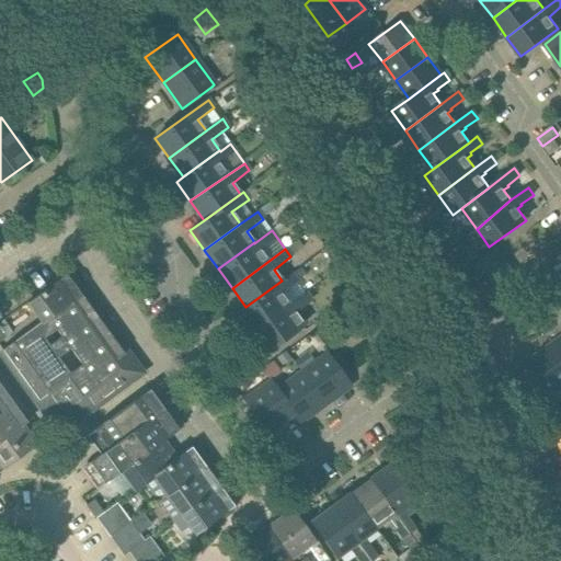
[(495,251),(464,274),(477,293),(508,270),(495,251)]
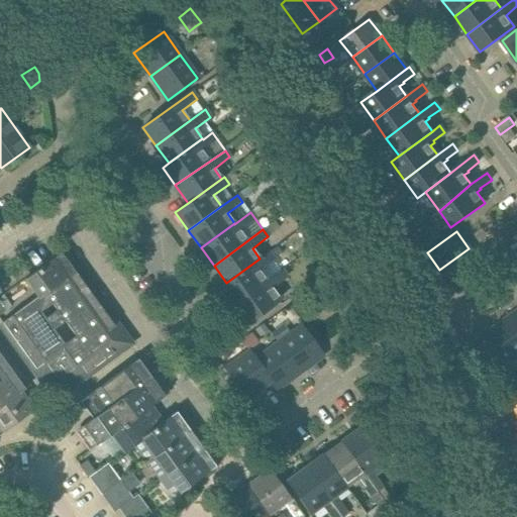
[(24,279),(37,297),(38,299),(75,272),(61,252),(24,279)]
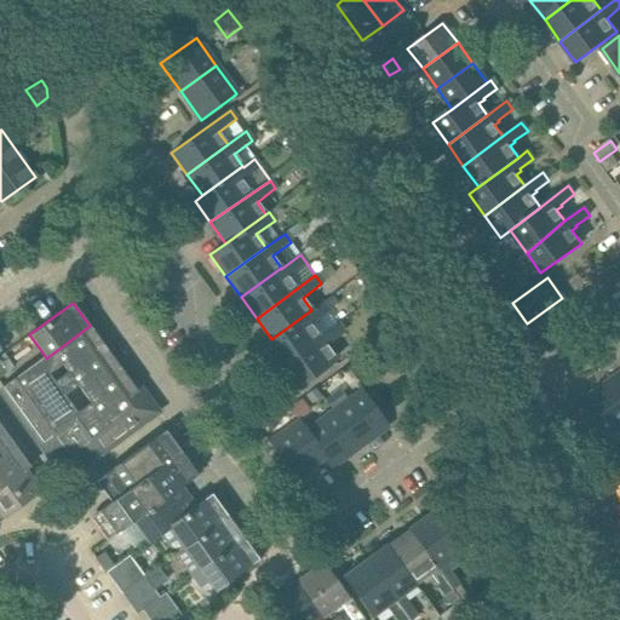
[(264,345),(280,367),(320,337),(310,323),(329,310),(323,303),(313,311),(311,310),(271,339),(264,345)]
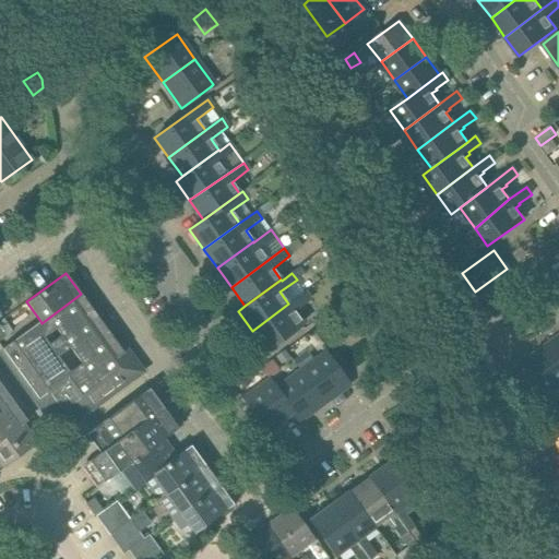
[(266,351),(301,325),(304,323),(295,311),(311,299),(306,292),(288,304),(252,331),(266,351)]
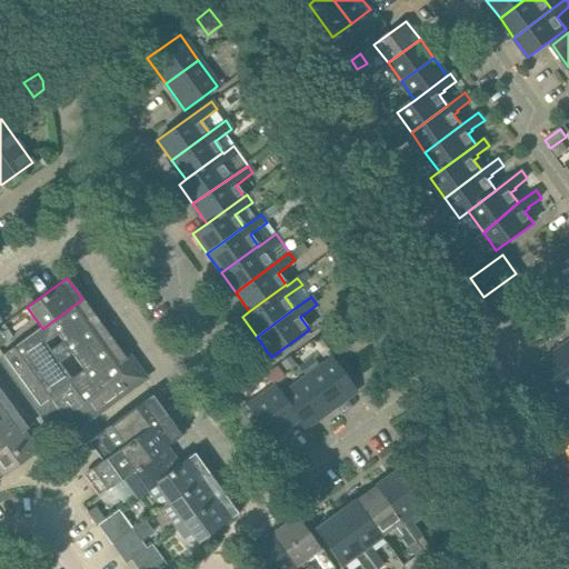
[(42,329),(41,327),(2,355),(51,422),(65,412),(75,425),(139,378),(82,299),(42,329)]
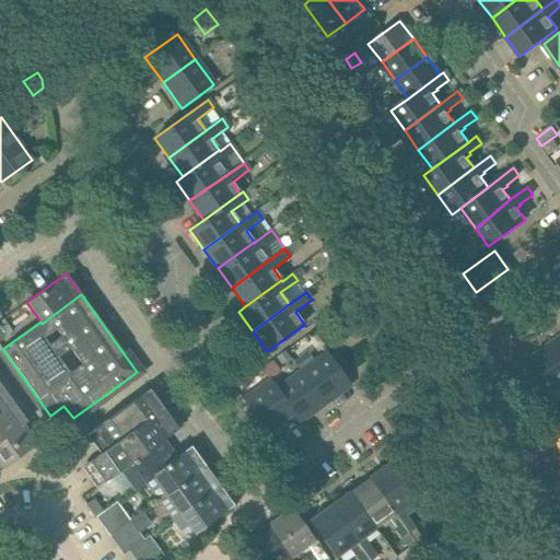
[(559,337),(549,346),(559,360),(559,337)]
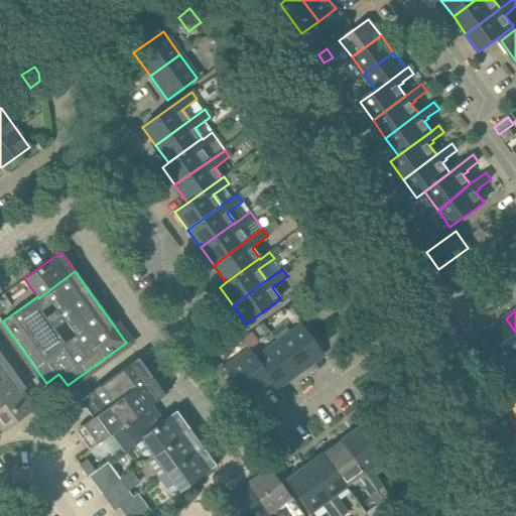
[(515,332),(506,318),(483,336),(505,365),(515,356),(515,332)]
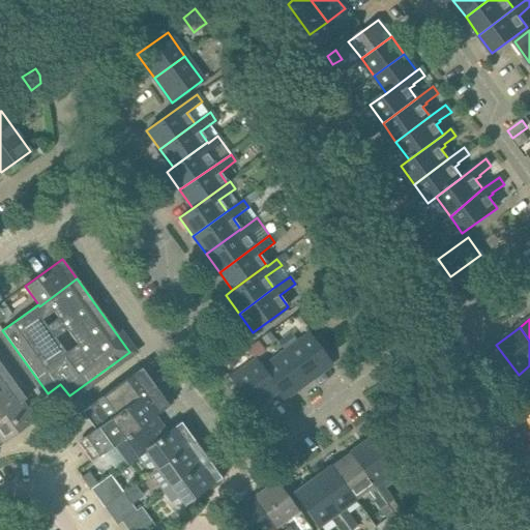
[(270,331),(262,337),(267,345),(275,339),(270,331)]
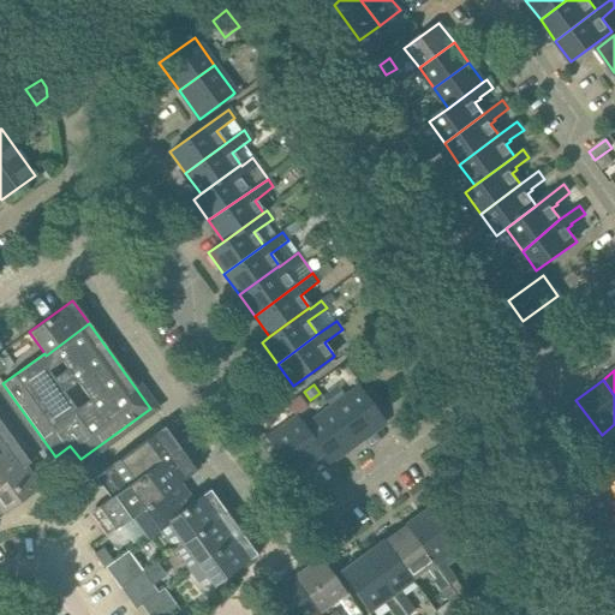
[(330,408),(356,443),(384,423),(358,388),(330,408)]
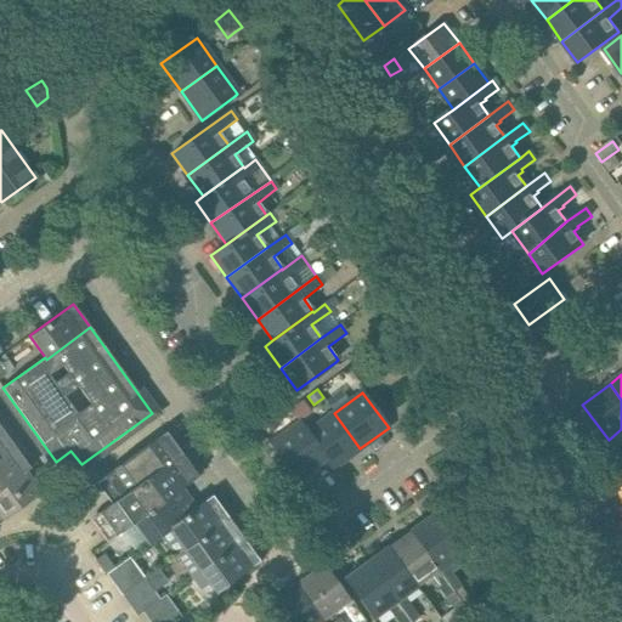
[(324,459),(332,469),(360,448),(334,413),(307,433),(324,459)]
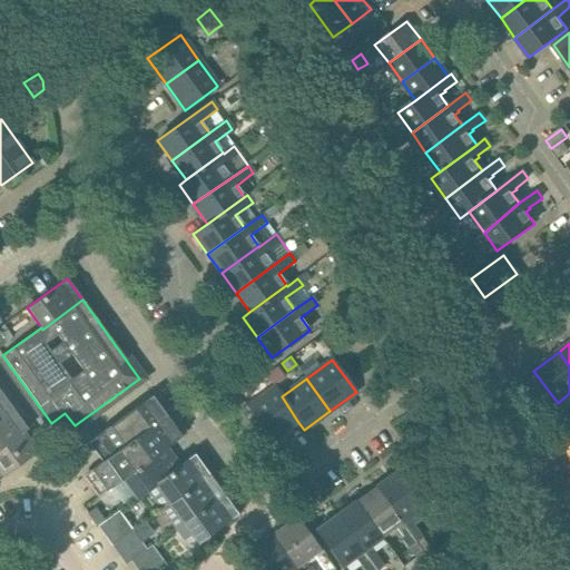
[(248,406),(251,410),(273,439),(297,421),(282,396),(275,387),(248,406)]
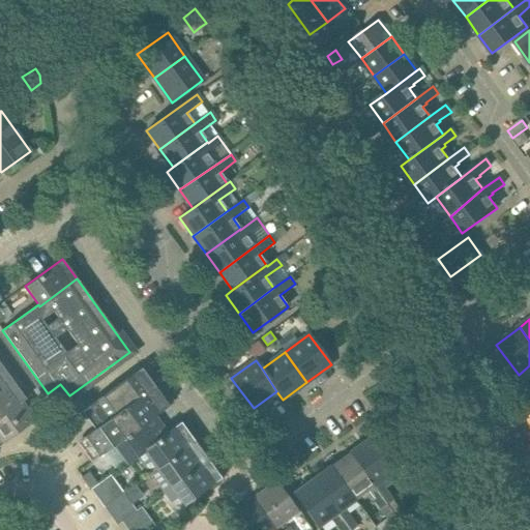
[(0,363),(0,389),(12,381),(0,363)]
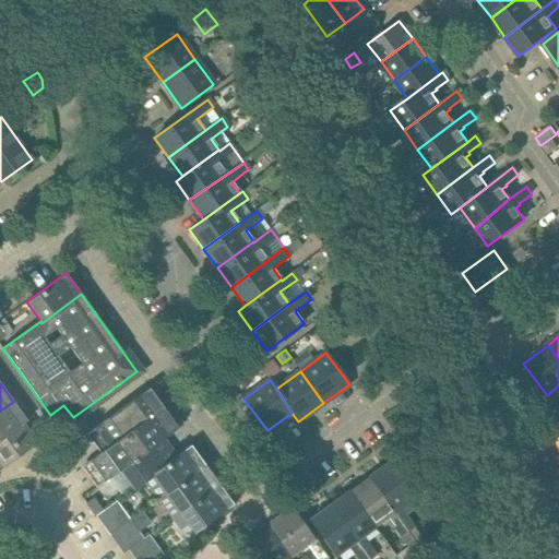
[(149,388),(92,430),(105,450),(167,404),(163,396),(162,397),(157,400),(149,388)]
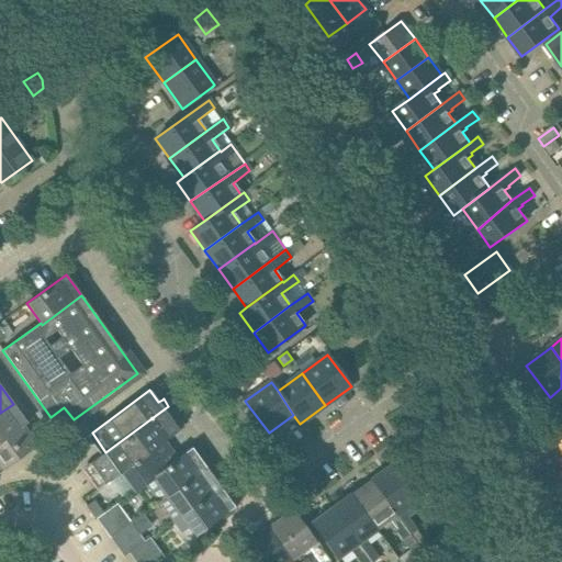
[(27,423),(13,404),(0,413),(0,442),(23,426),(27,423)]
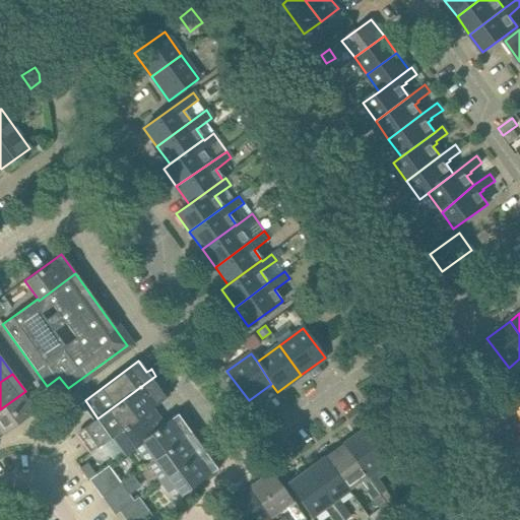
[(156,386),(161,383),(155,376),(98,418),(80,431),(93,450),(111,438),(110,437),(147,410),(147,411),(153,407),(166,398),(164,395),(168,392),(164,387),(159,390),(156,386)]
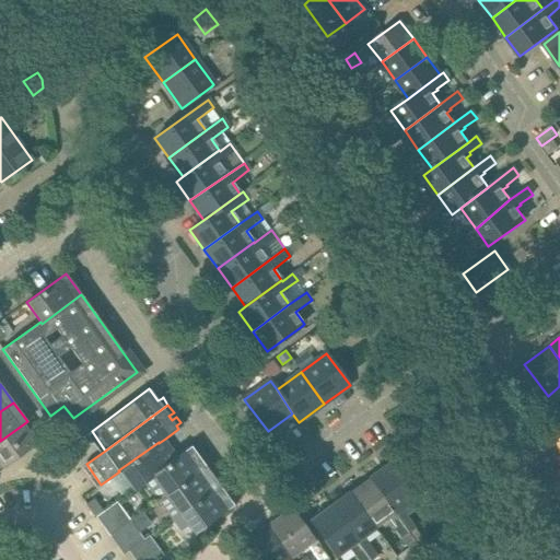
[(0,470),(6,466),(32,447),(37,444),(23,424),(0,441),(0,470)]
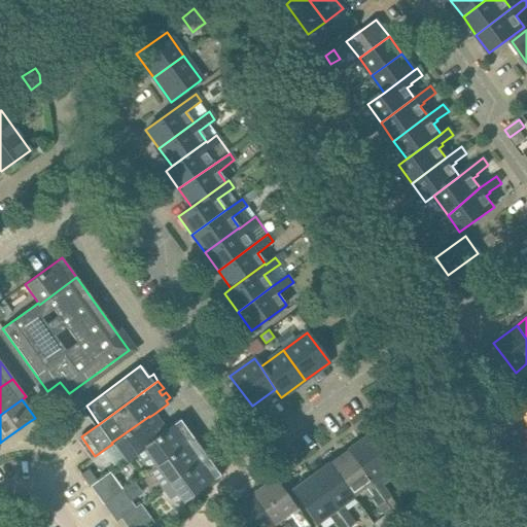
[(111,443),(112,444),(116,442),(130,459),(137,454),(137,453),(163,434),(162,432),(167,429),(155,413),(149,417),(149,416),(111,443)]
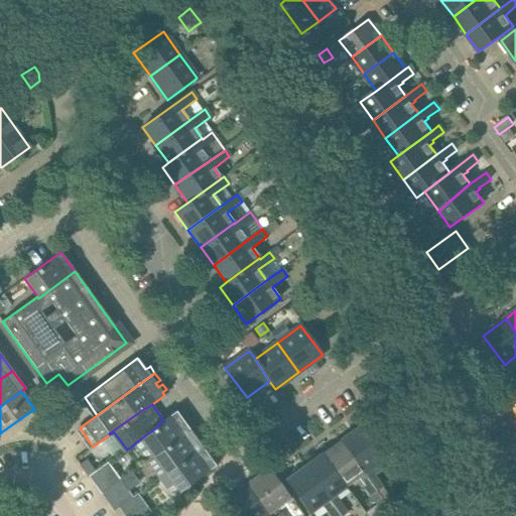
[(134,443),(134,444),(147,462),(189,430),(175,411),(163,420),(158,423),(159,425),(134,443)]
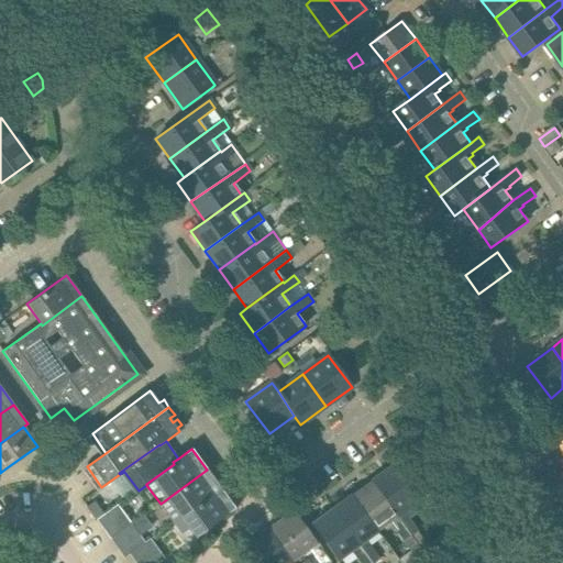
[(416,501),(390,467),(371,482),(410,537),(418,531),(403,510),(416,501)]
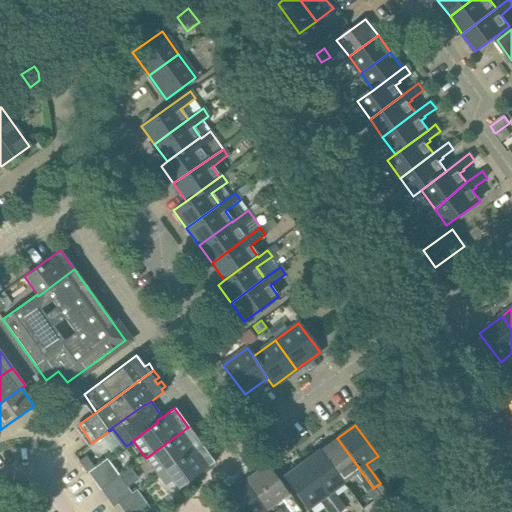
[(188,427),(146,458),(158,475),(169,467),(201,444),(188,427)]
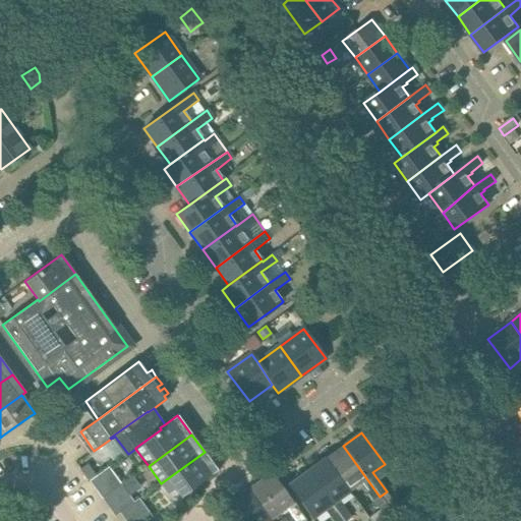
[(372,502),(380,497),(343,446),(326,459),(349,491),(359,483),(372,502)]
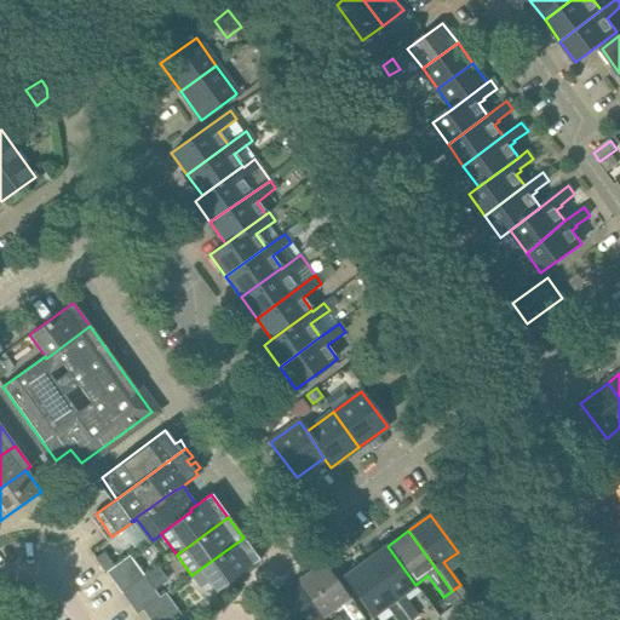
[(205,566),(191,575),(201,587),(210,583),(216,591),(259,560),(244,538),(205,566)]
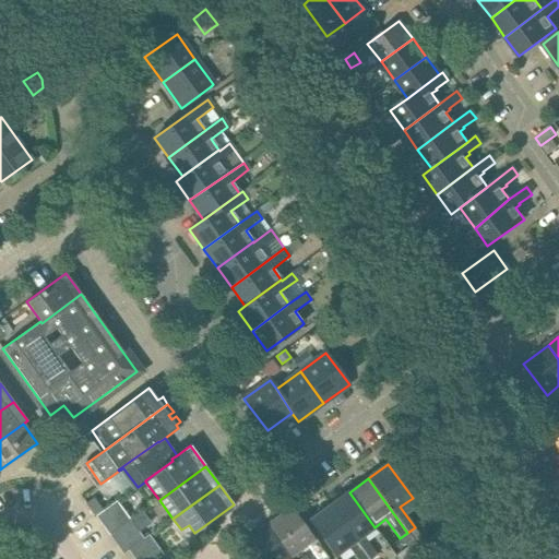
[(375,527),(349,492),(330,507),(367,558),(371,558),(377,556),(363,536),(375,527)]
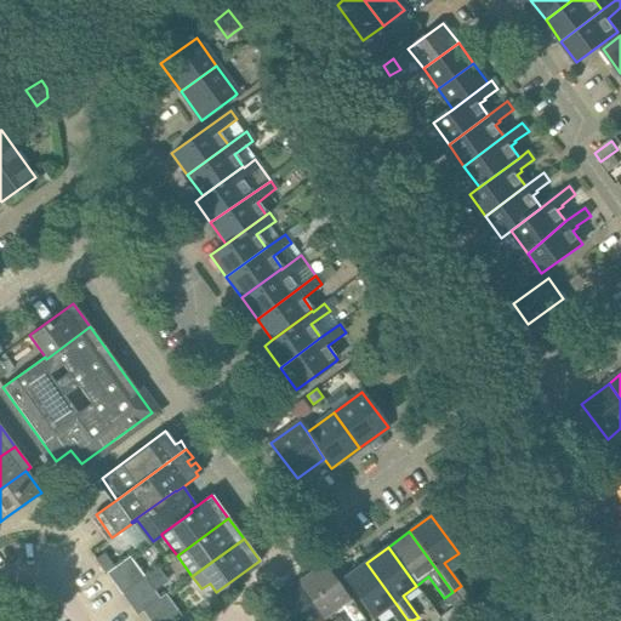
[(96,559),(106,574),(114,568),(103,553),(96,559)]
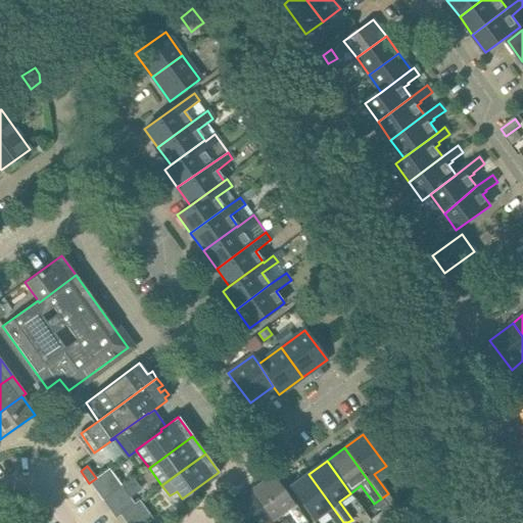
[(117,490),(105,472),(96,478),(89,483),(102,502),(117,490)]
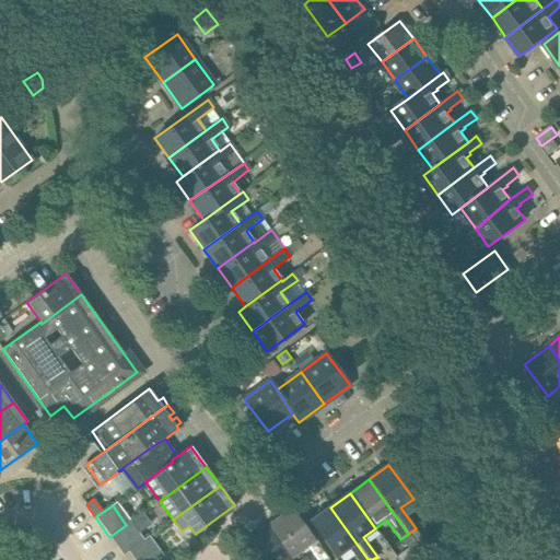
[(357,559),(368,559),(330,508),(311,522),(336,556),(348,548),(357,559)]
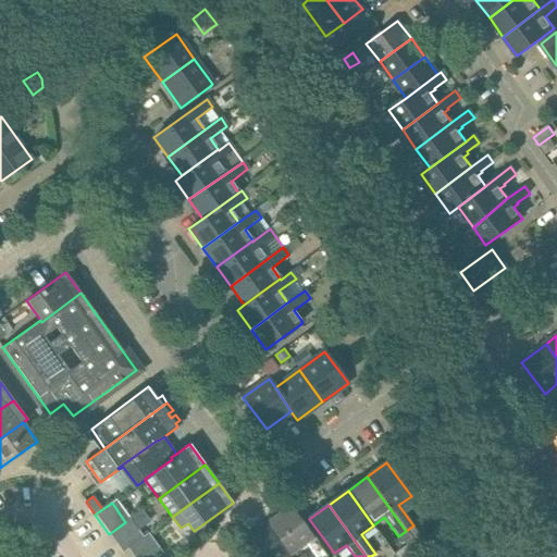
[(313,537),(291,506),(265,524),(288,556),(313,537)]
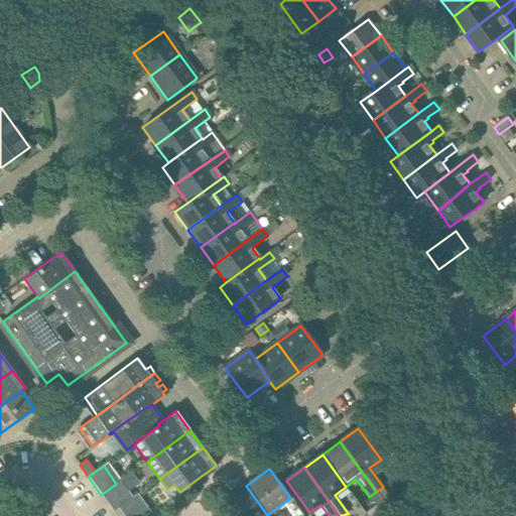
[(114,512),(119,509),(128,502),(116,484),(101,495),(114,512)]
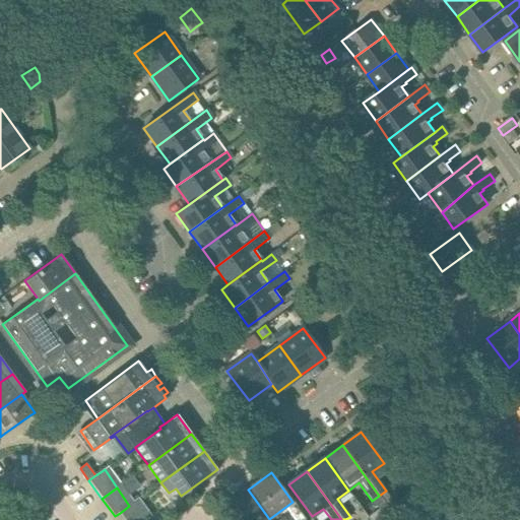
[(267,519),(269,519),(248,490),(223,507),(234,519),(267,519)]
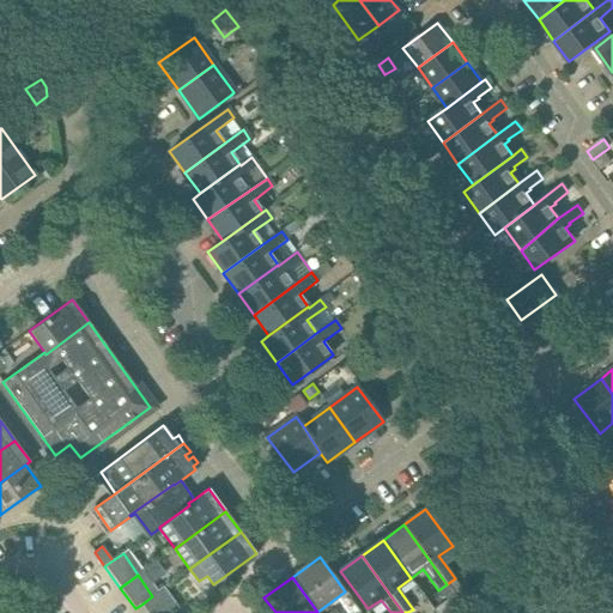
[(153,598),(152,596),(141,605),(146,612),(173,612),(174,612),(159,593),(153,598)]
